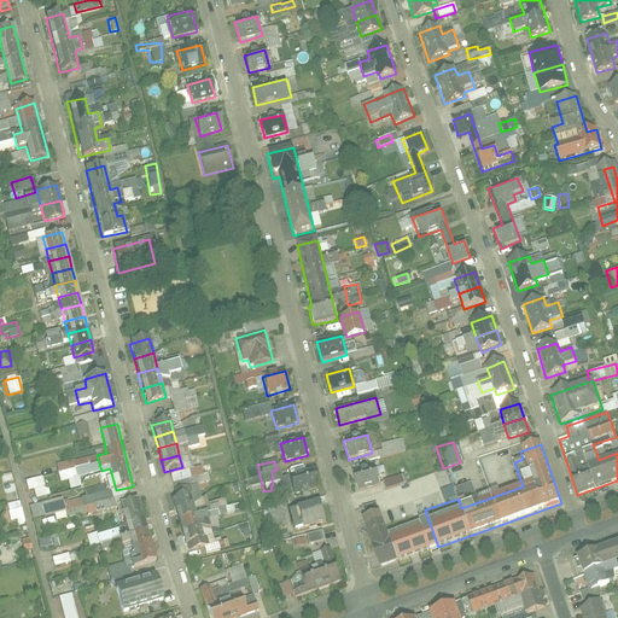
[(380,485),(374,467),(353,474),(357,493),(380,485)]
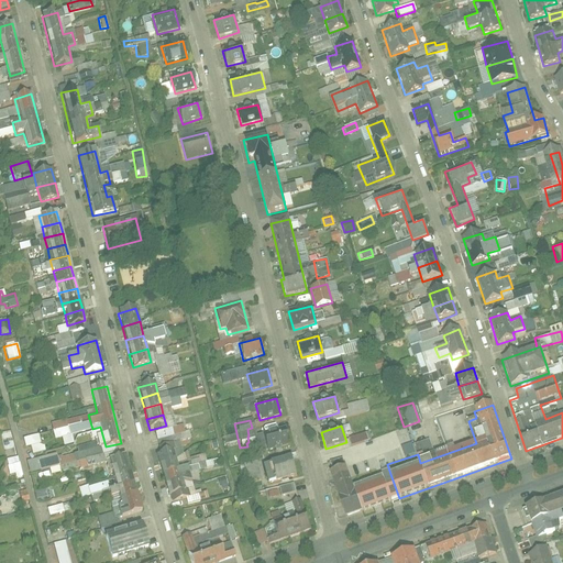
[(288,446),(283,429),(262,434),(266,452),(288,446)]
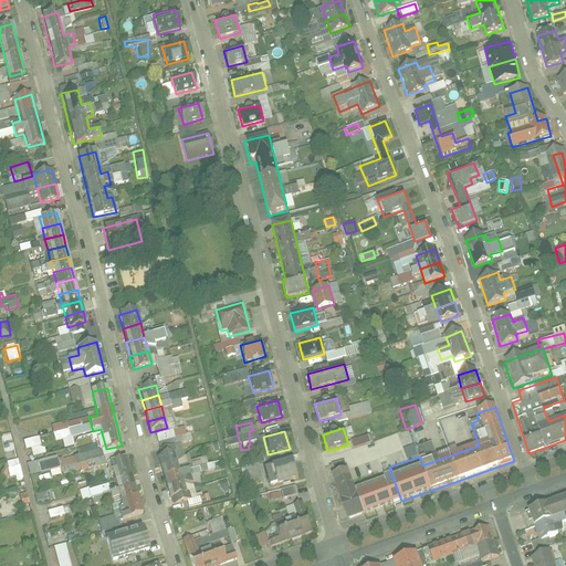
[(352,449),(371,441),(368,435),(348,441),(352,449)]
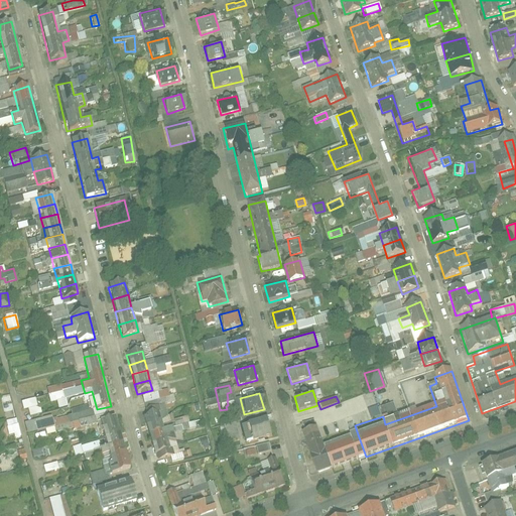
[(18,402),(20,410),(26,409),(27,416),(37,414),(34,398),(18,402)]
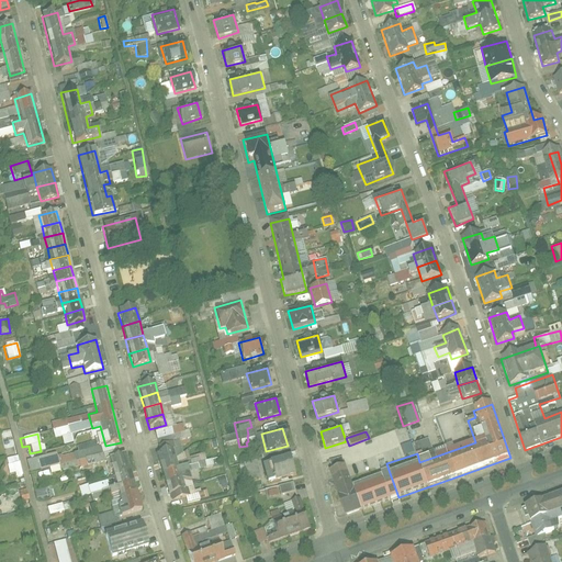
[(173,449),(155,453),(158,464),(177,459),(173,449)]
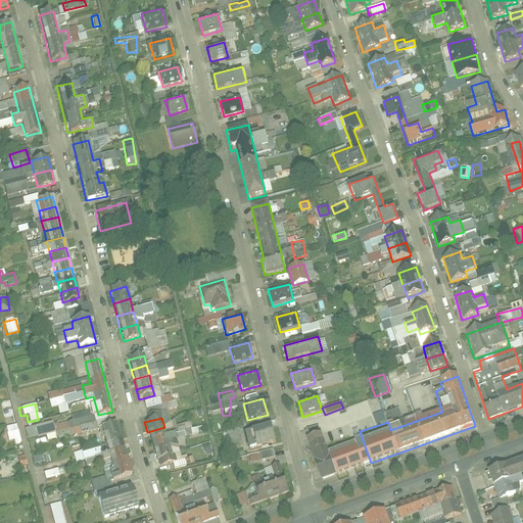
[(196,434),(194,428),(190,429),(188,422),(170,428),(175,441),(196,434)]
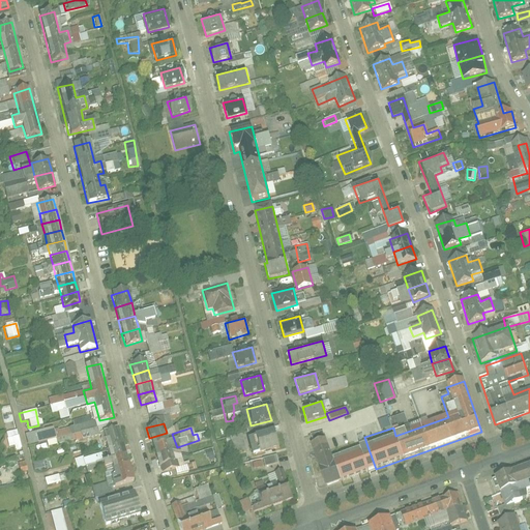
[(107,446),(122,442),(118,429),(102,433),(107,446)]
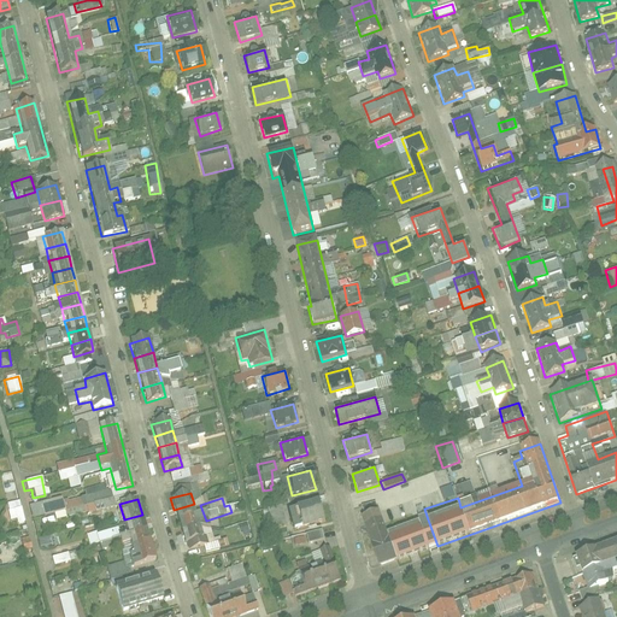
[(5,504),(9,524),(22,521),(17,501),(5,504)]
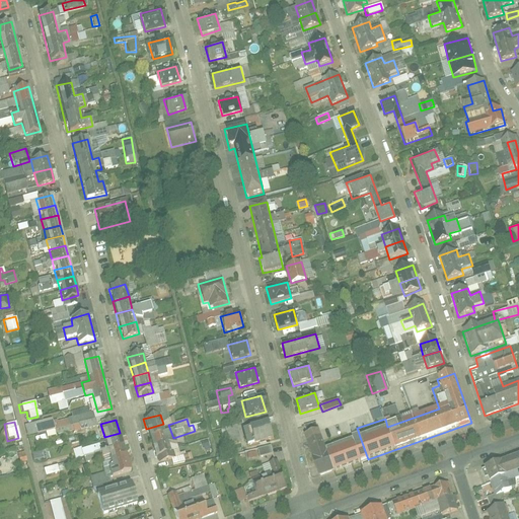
[(273,439),(269,423),(248,428),(252,444),(273,439)]
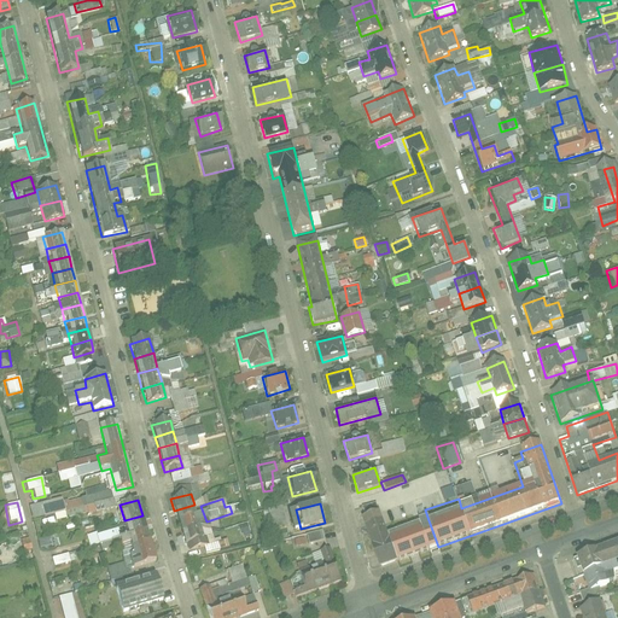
[(194,505),(174,511),(178,523),(197,517),(194,505)]
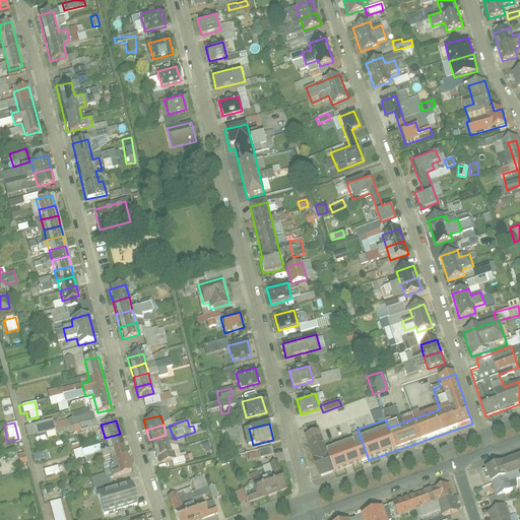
[(321,433),(305,438),(318,477),(369,460),(361,438),(327,450),(321,433)]
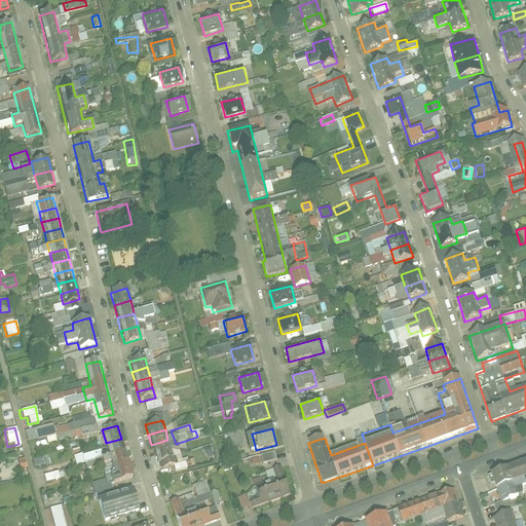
[(109,456),(124,452),(121,439),(106,443),(109,456)]
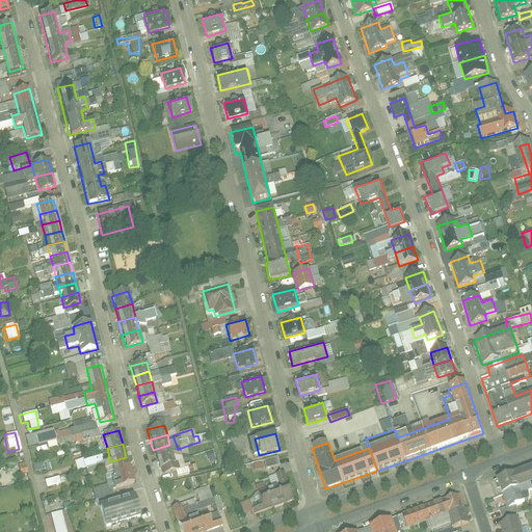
[(169,445),(153,450),(156,459),(173,455),(169,445)]
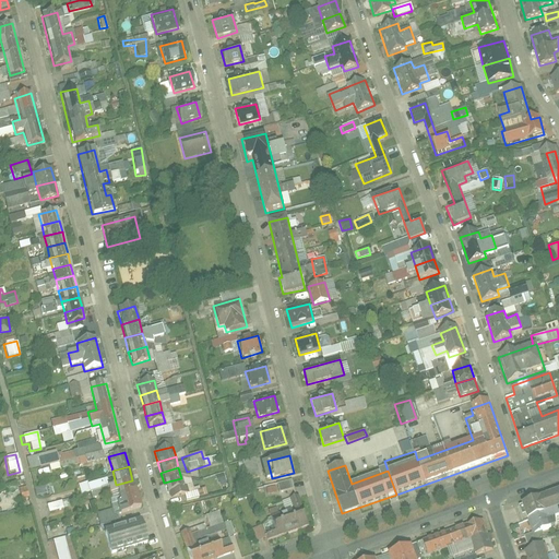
[(181,478),(164,483),(167,494),(185,488),(181,478)]
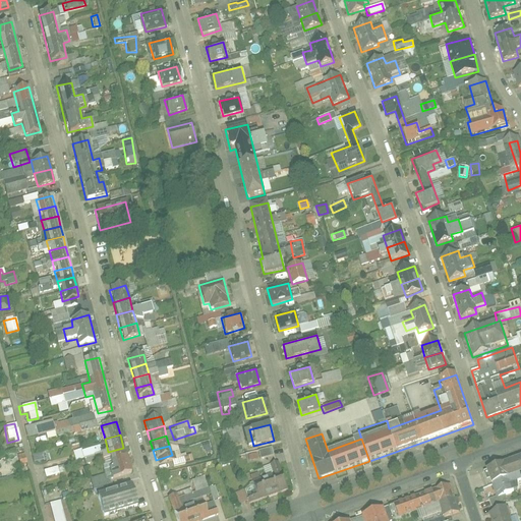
[(112,465),(127,461),(123,448),(108,452),(112,465)]
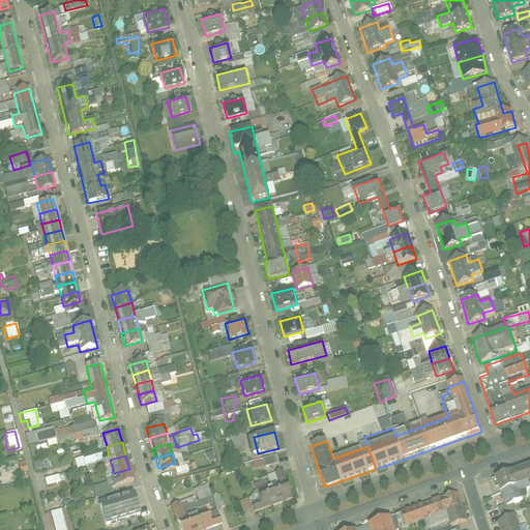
[(260,460),(263,468),(276,464),(273,455),(260,460)]
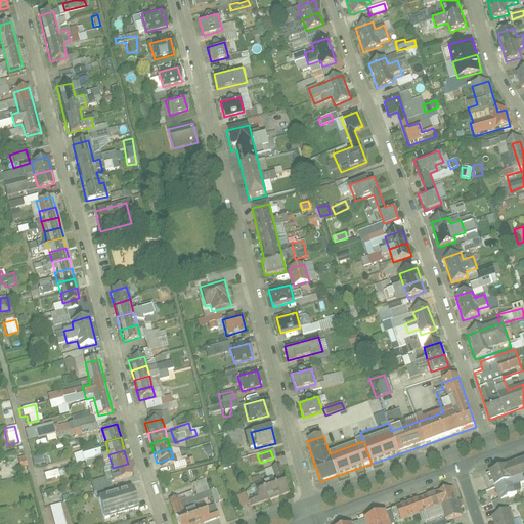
[(523,485),(523,461),(488,474),(498,501),(521,493),(519,487),(523,485)]
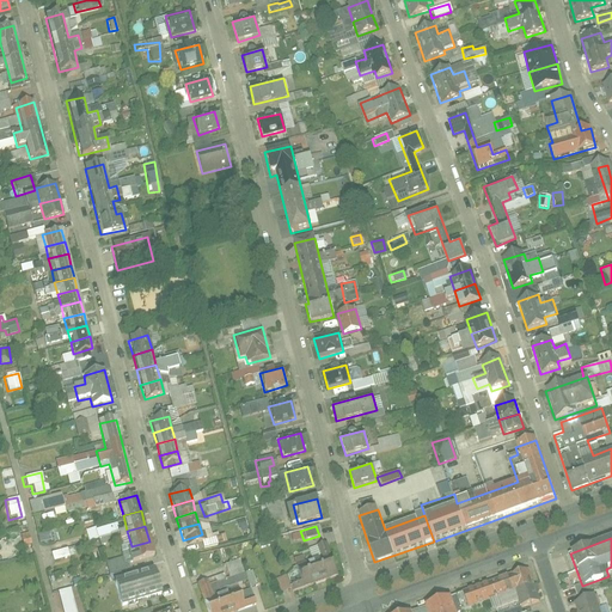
[(136,562),(153,556),(150,542),(132,546),(136,562)]
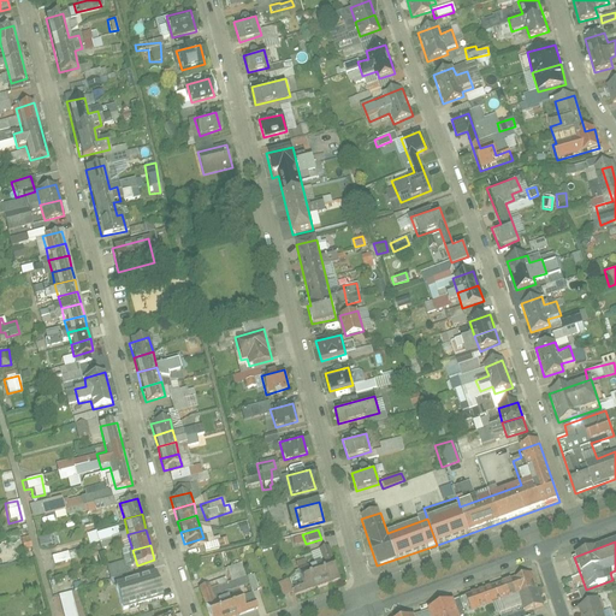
[(306,591),(339,580),(330,548),(320,550),(324,562),(300,569),(306,591)]
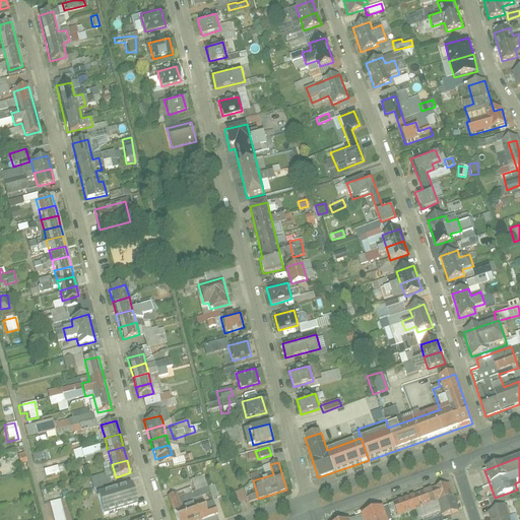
[(43,476),(57,474),(56,467),(42,468),(43,476)]
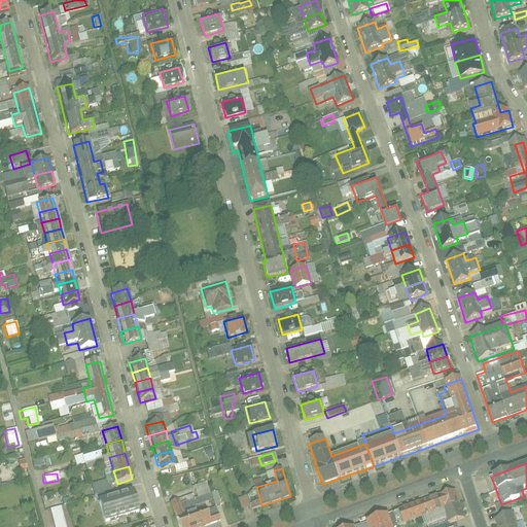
[(138,513),(131,491),(98,501),(105,524),(138,513)]
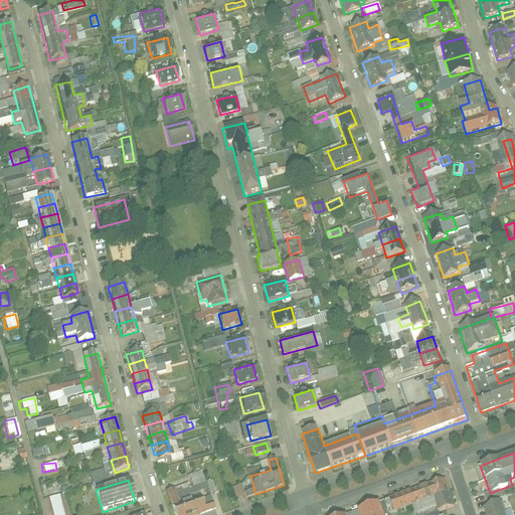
[(422,514),(453,505),(445,481),(390,499),(394,513),(409,508),(411,514),(422,514)]
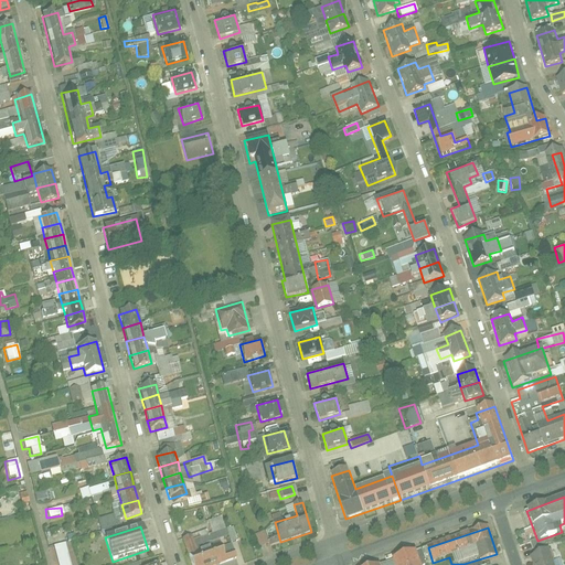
[(182,539),(191,564),(221,564),(236,560),(228,539),(195,551),(190,535),(182,539)]
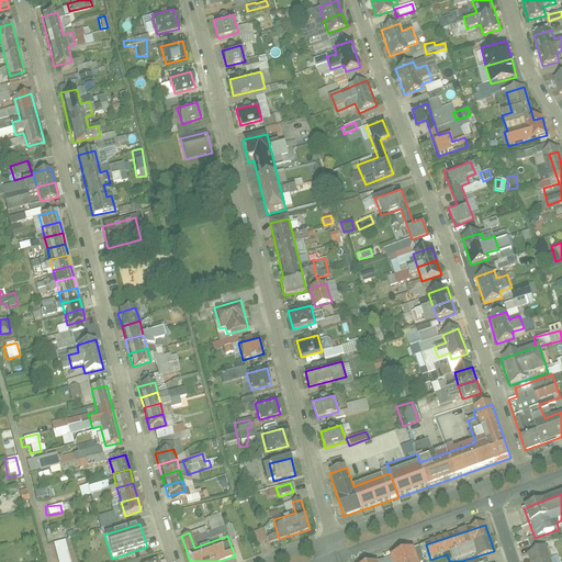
[(55,561),(68,561),(63,540),(52,543),(55,561)]
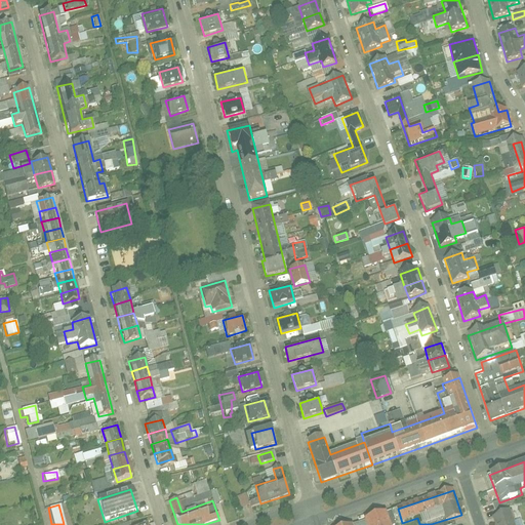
[(516,524),(512,512),(492,518),(494,524),(516,524)]
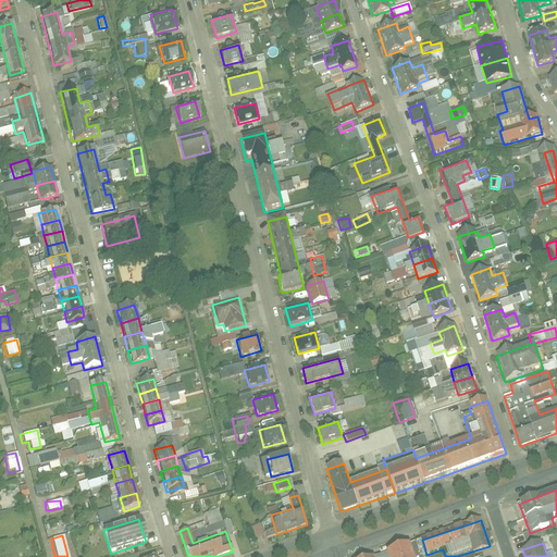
[(415,556),(411,545),(386,553),(387,556),(415,556)]
